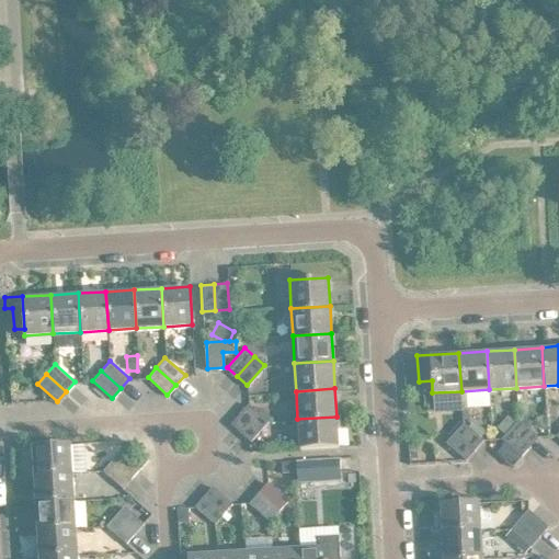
[(230,422),(240,431),(258,411),(248,402),(230,422)]
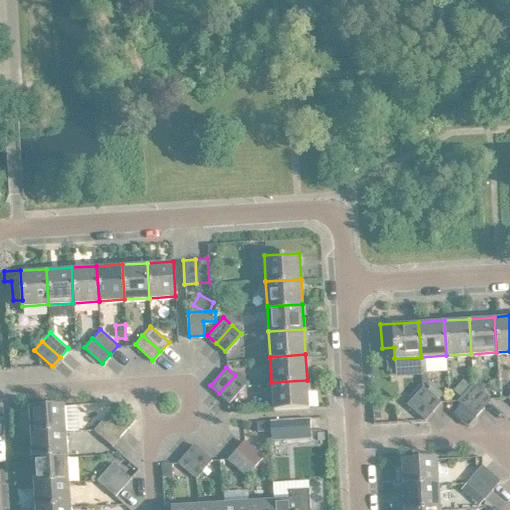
[(238,372),(235,375),(244,383),(247,380),(238,372)]
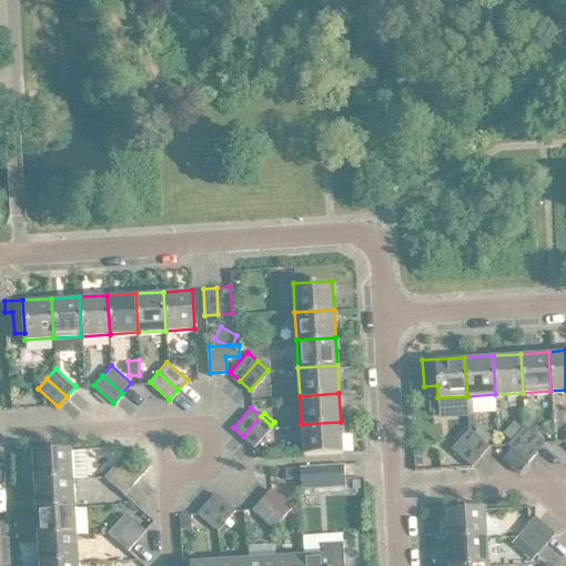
[(261,416),(243,436),(253,445),(271,425),(261,416)]
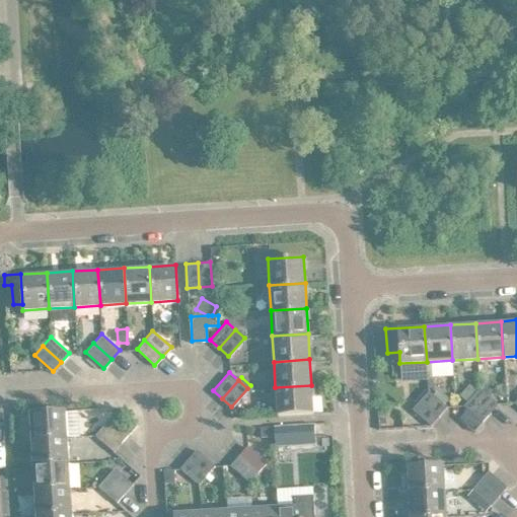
[(311,385),(275,387),(277,414),(312,412),(311,385)]
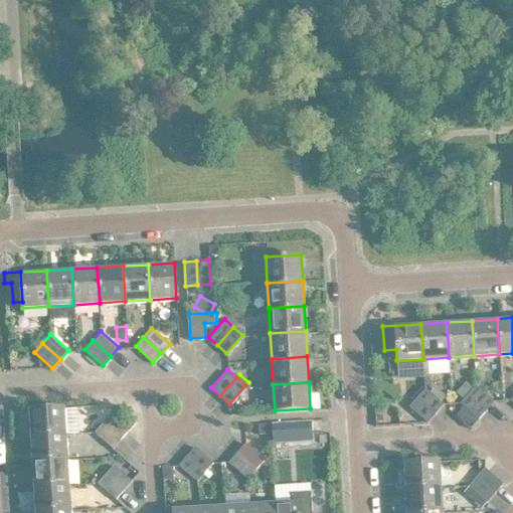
[(476,383),(468,392),(486,408),(494,399),(476,383)]
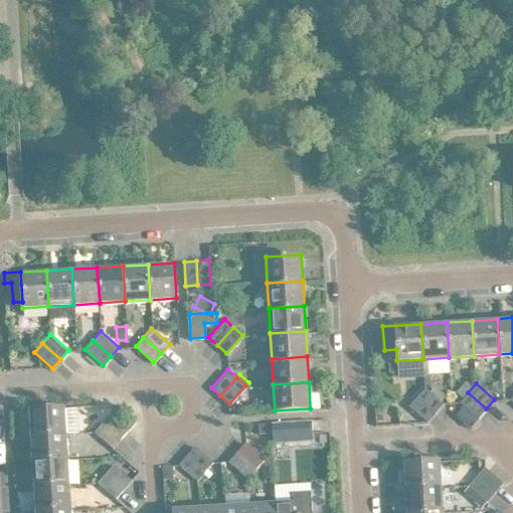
[(424,386),(416,395),(435,411),(443,402),(424,386)]
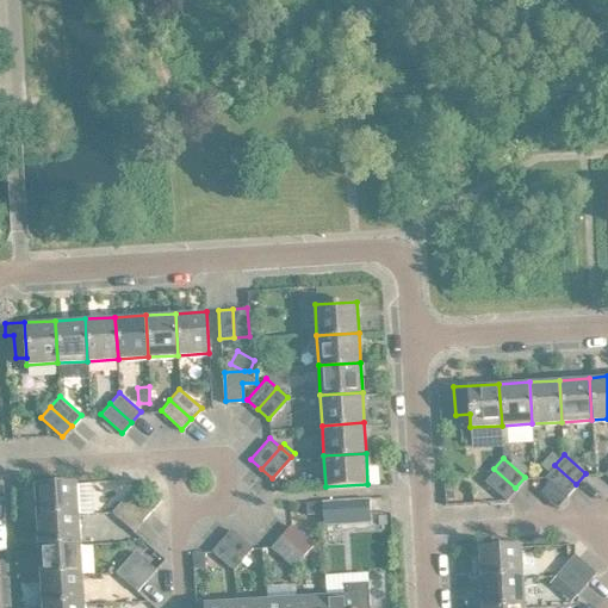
[(554,465),(545,476),(566,495),(576,484),(554,465)]
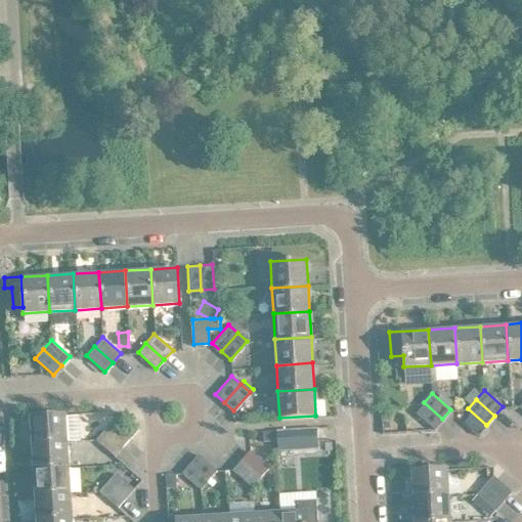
[(442,419),(424,402),(416,411),(434,428),(442,419)]
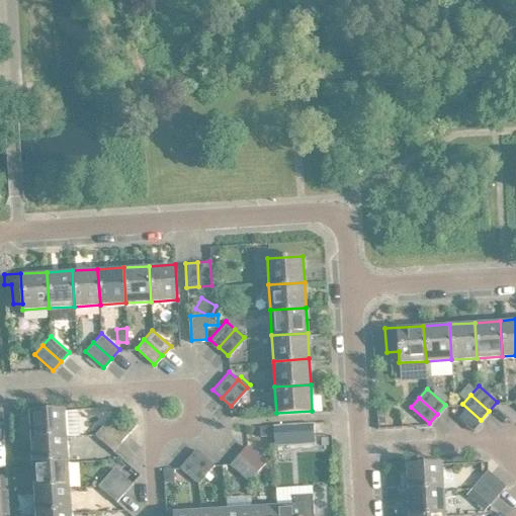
[(462,404),(454,413),(473,429),(481,420),(462,404)]
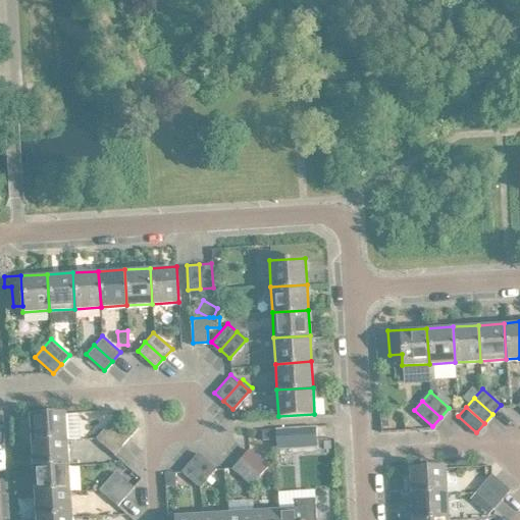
[(30,414),(31,440),(66,438),(65,412),(30,414)]
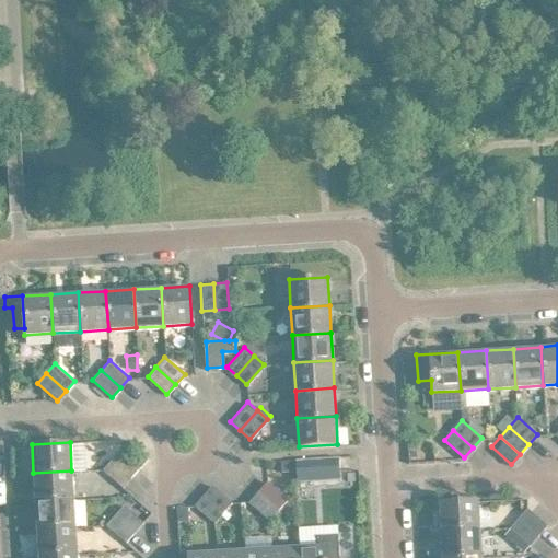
[(119,449),(111,458),(130,476),(139,466),(119,449)]
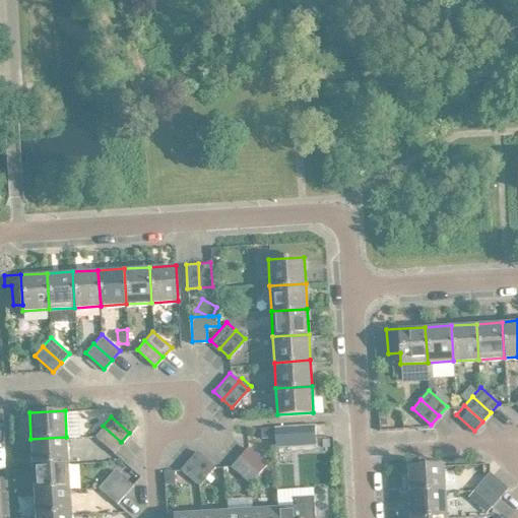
[(314,424),(274,426),(275,446),(316,444),(314,424)]
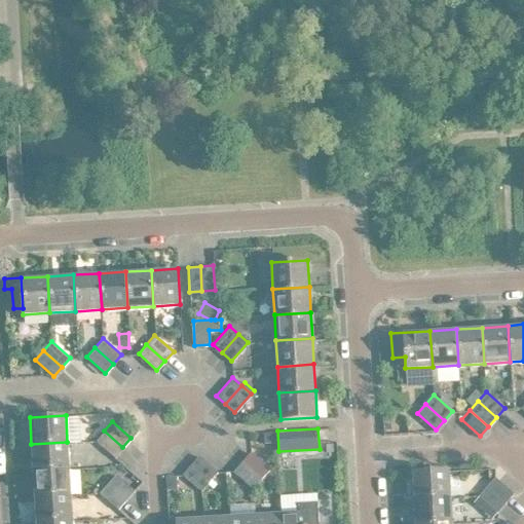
[(122,447),(104,431),(96,440),(114,456),(122,447)]
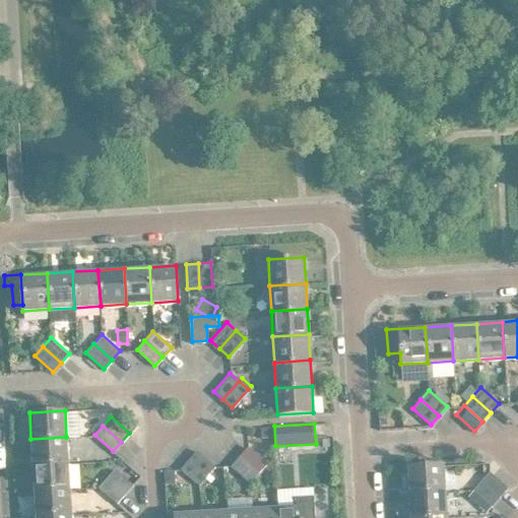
[(30,439),(33,464),(68,462),(66,437),(30,439)]
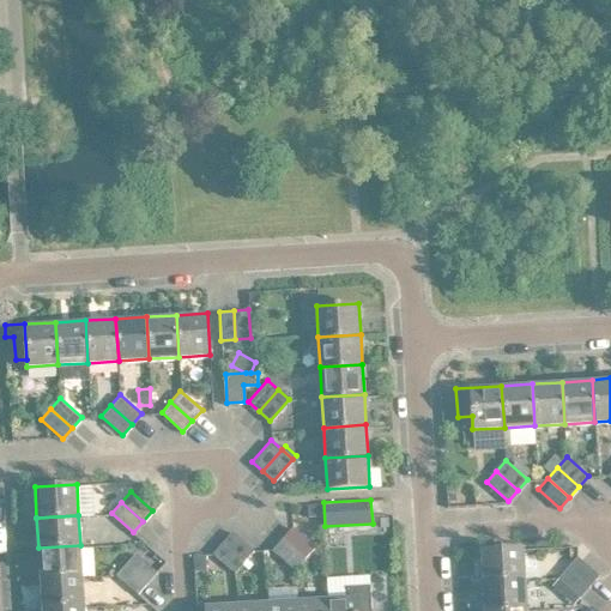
[(291,526),(283,537),(304,556),(313,545),(291,526)]
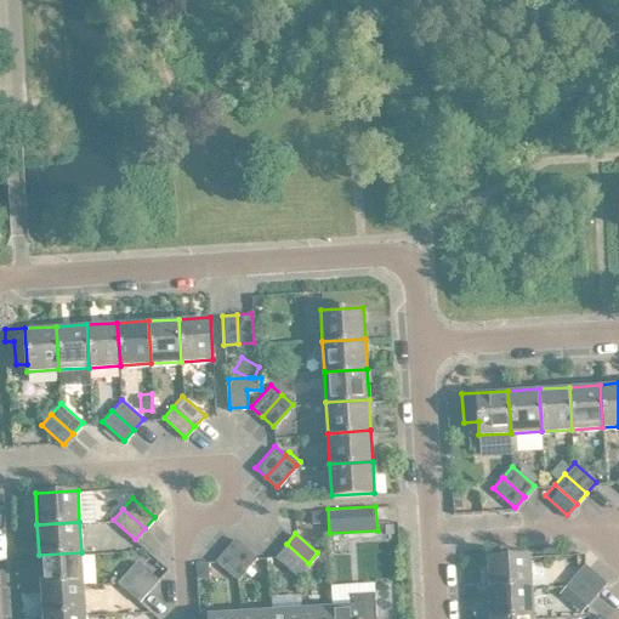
[(234,537),(225,547),(246,567),(256,556),(234,537)]
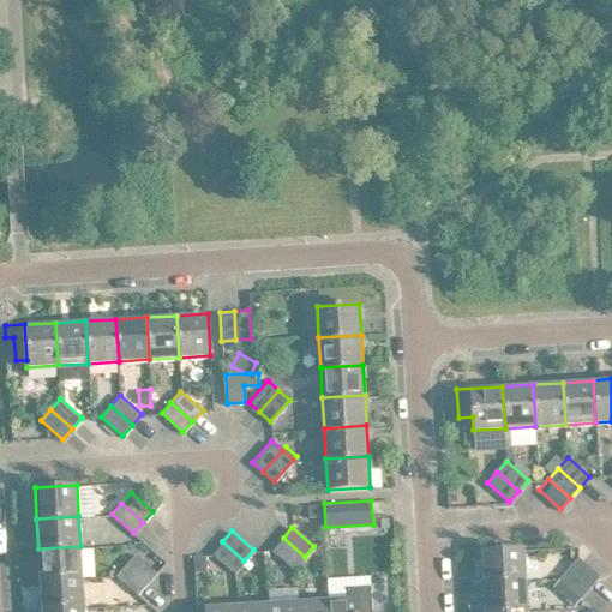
[(305,557),(283,538),(274,549),(295,568),(305,557)]
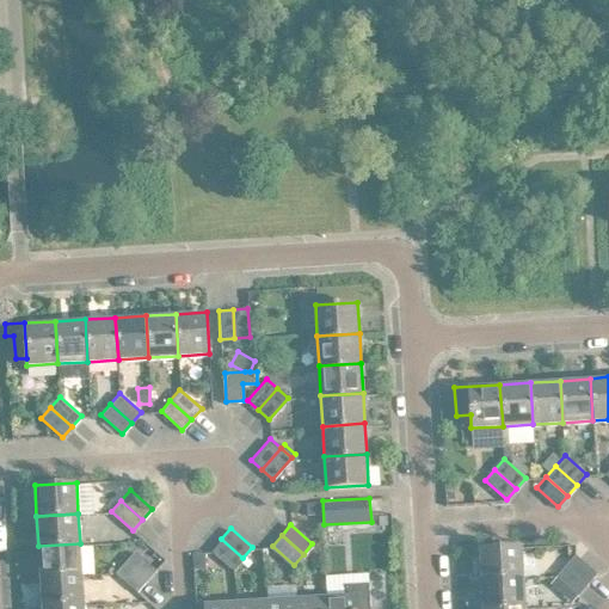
[(243,558),(221,539),(211,549),(233,568),(243,558)]
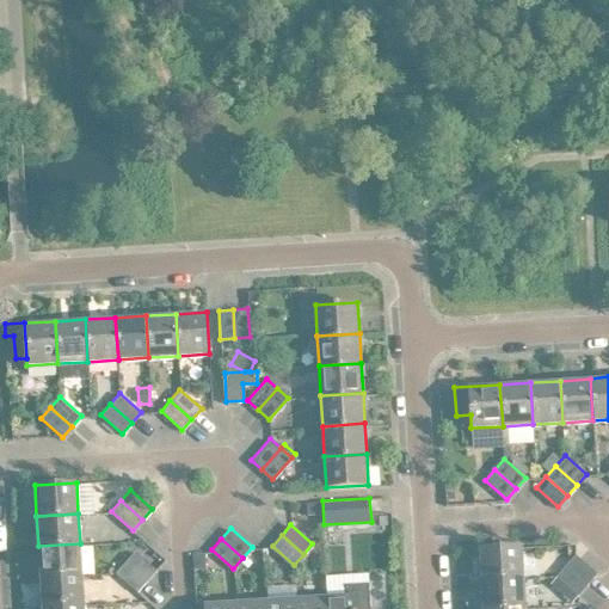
[(38,546),(40,576),(82,573),(80,543),(38,546)]
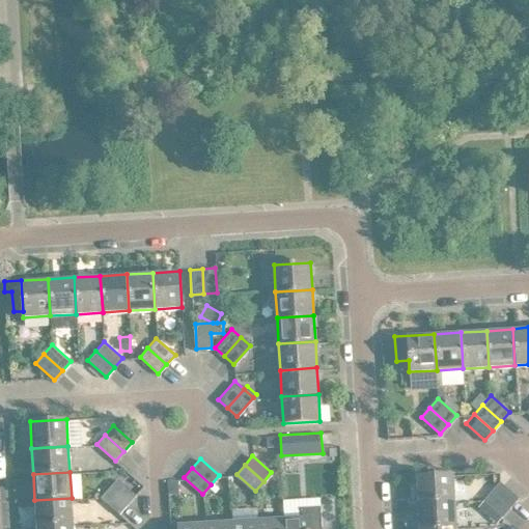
[(416,476),(418,503),(454,501),(452,474),(416,476)]
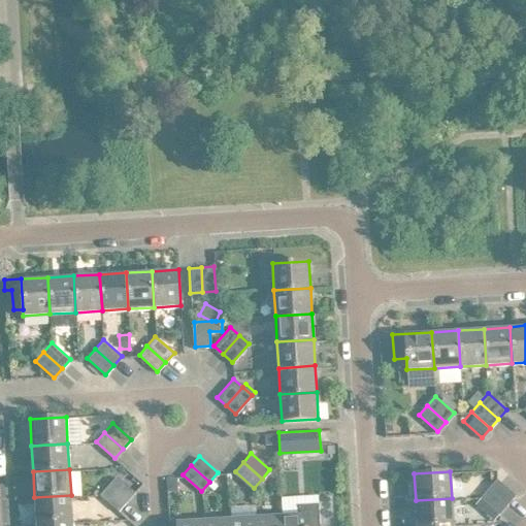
[(116,474),(108,484),(127,500),(134,491),(116,474)]
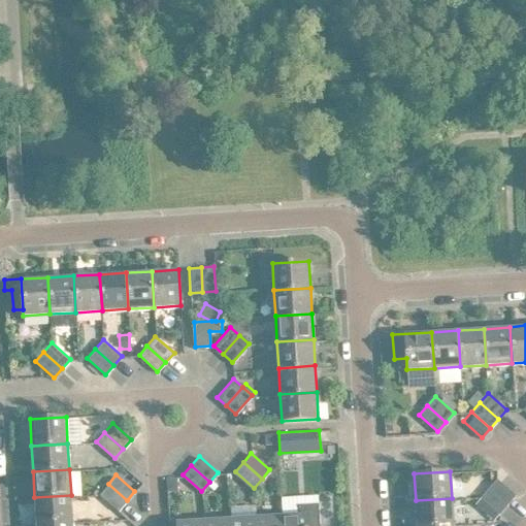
[(177,478),(166,478),(166,489),(177,489),(177,478)]
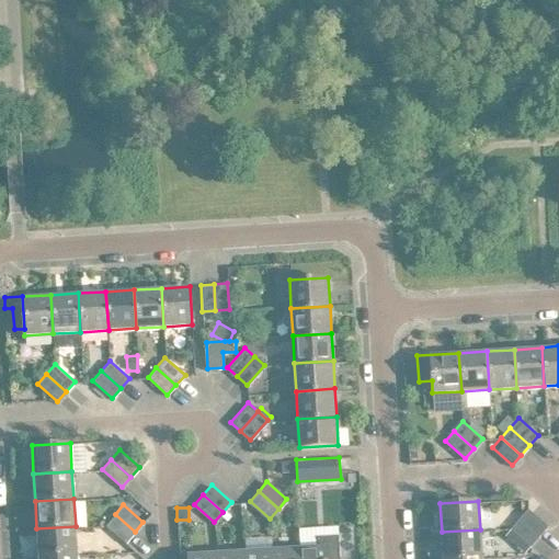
[(527,508),(518,517),(538,535),(547,525),(527,508)]
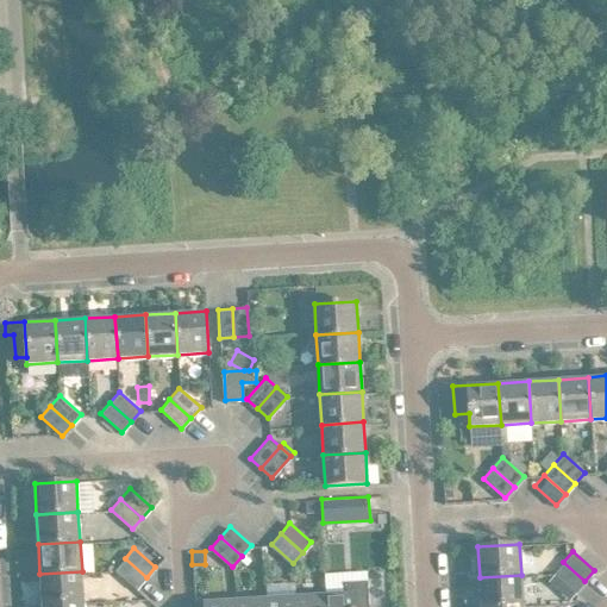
[(146,577),(125,558),(116,569),(137,588),(146,577)]
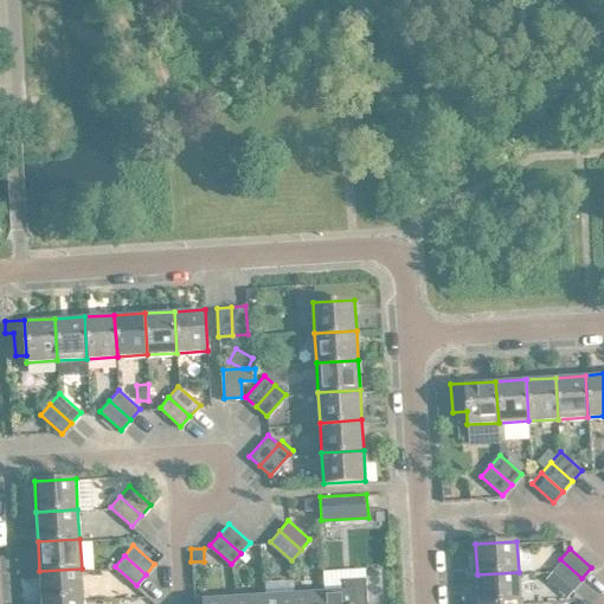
[(582,578),(560,559),(551,570),(572,589),(582,578)]
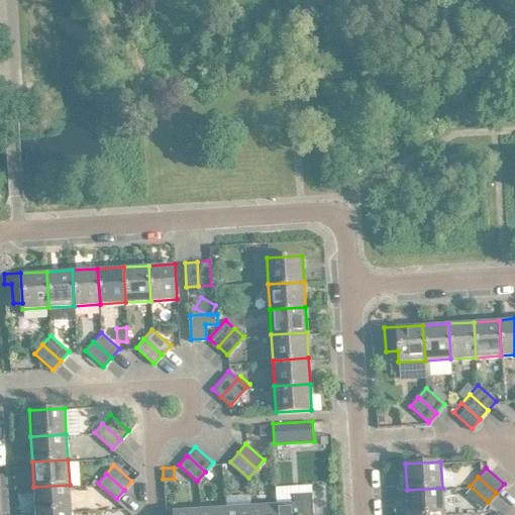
[(33,487),(35,513),(71,510),(70,485),(33,487)]
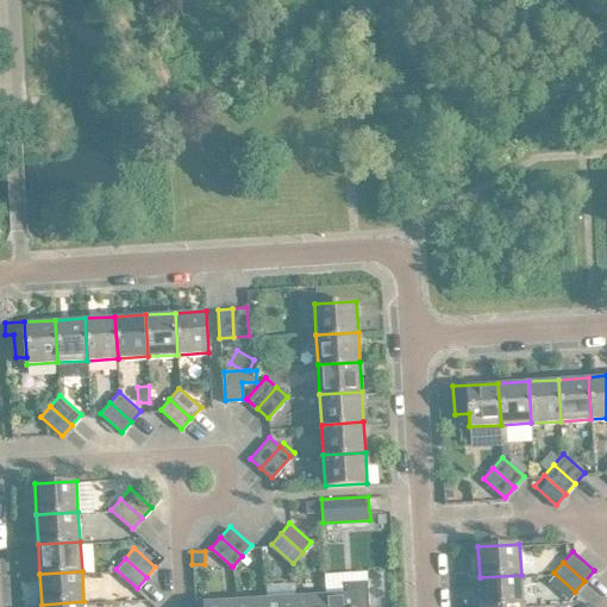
[(480,577),(481,606),(483,606),(523,605),(521,575),(480,577)]
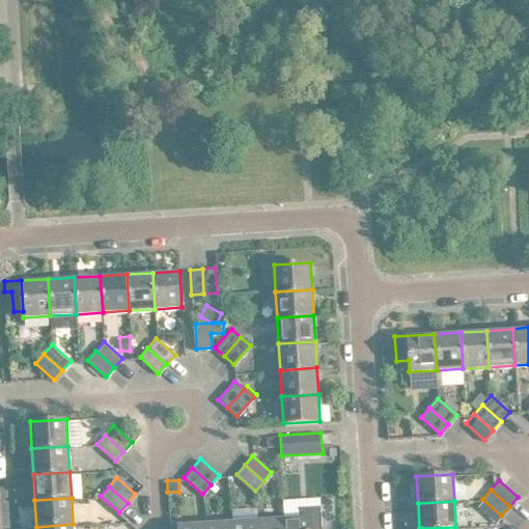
[(282,518),(283,528),(321,528),(319,505),(282,507),(282,518)]
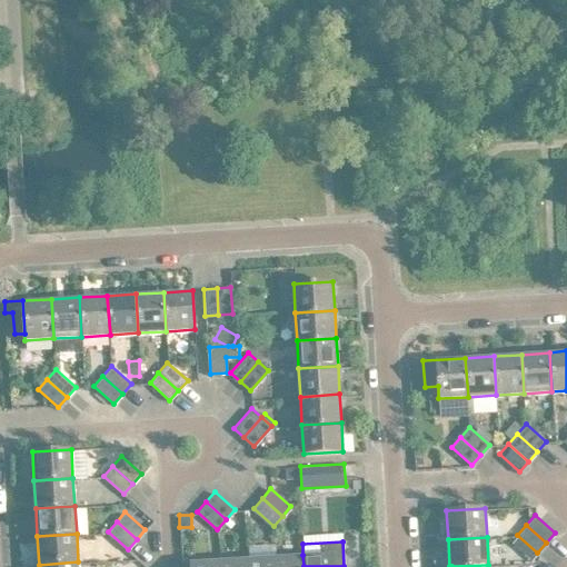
[(275,557),(275,566),(304,566),(302,555),(275,557)]
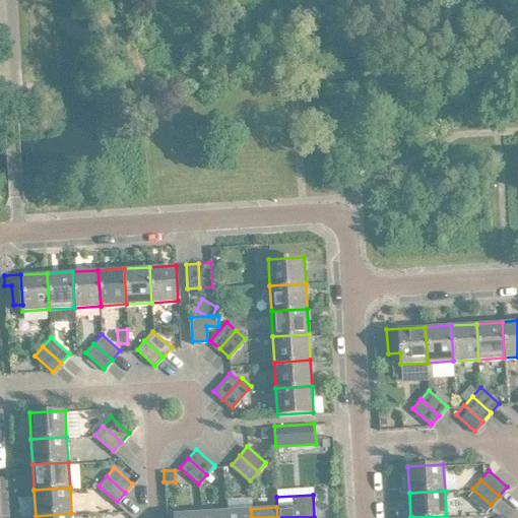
[(251,517),(251,509),(225,510),(225,517),(251,517)]
